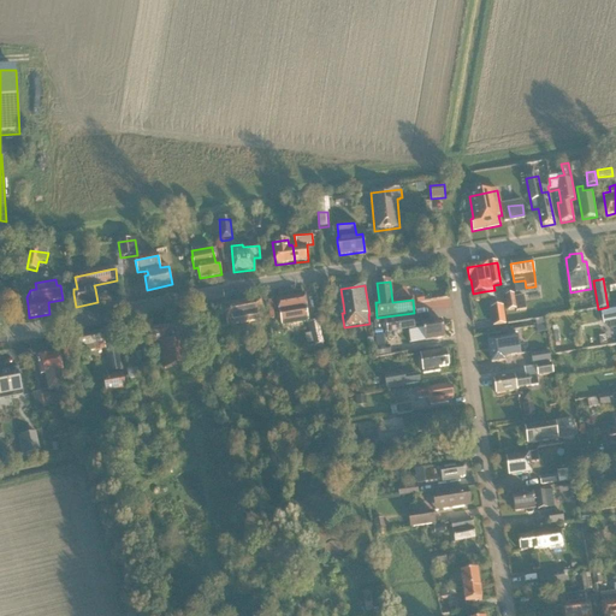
[(444,300),(443,292),(439,292),(440,296),(424,298),(424,297),(416,298),(418,304),(444,300)]
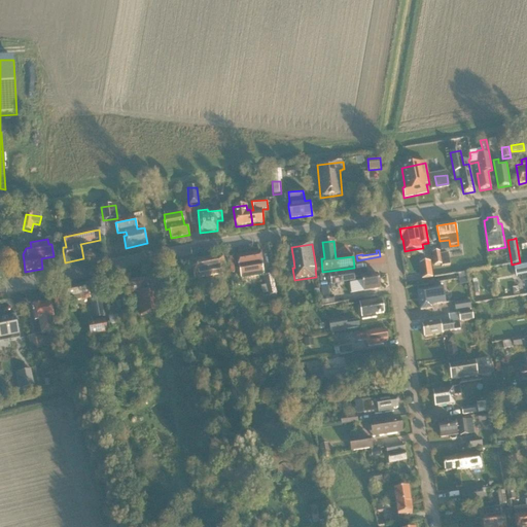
[(262,264),(260,252),(237,256),(239,268),(239,267),(241,279),(264,276),(262,264)]
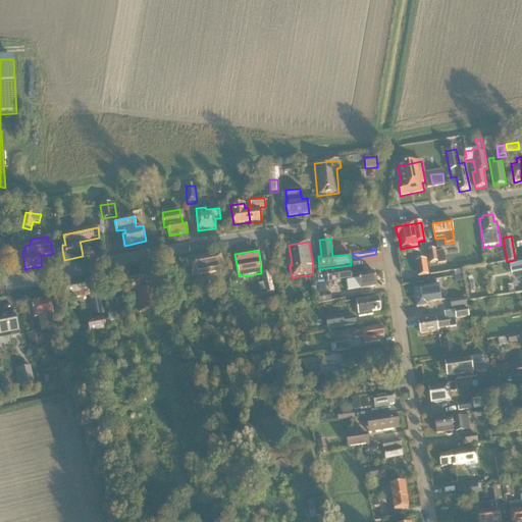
[(435,253),(434,250),(428,252),(430,264),(437,263),(437,265),(446,263),(444,251),(435,253)]
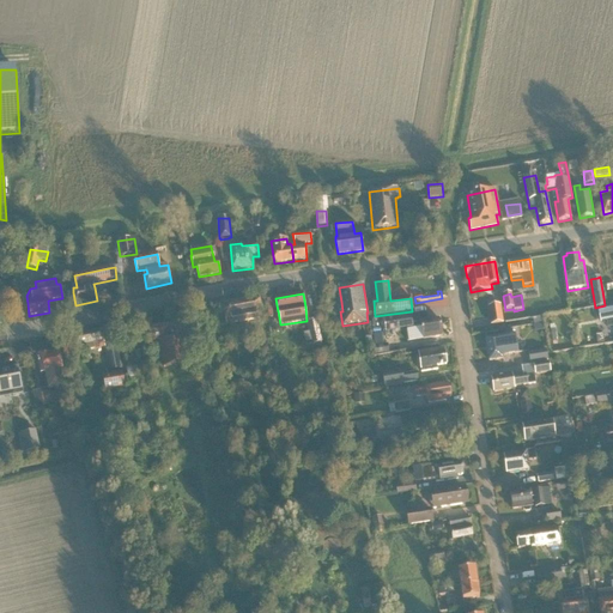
[(262,319),(259,297),(223,304),(226,325),(248,320),(248,321),(262,319)]
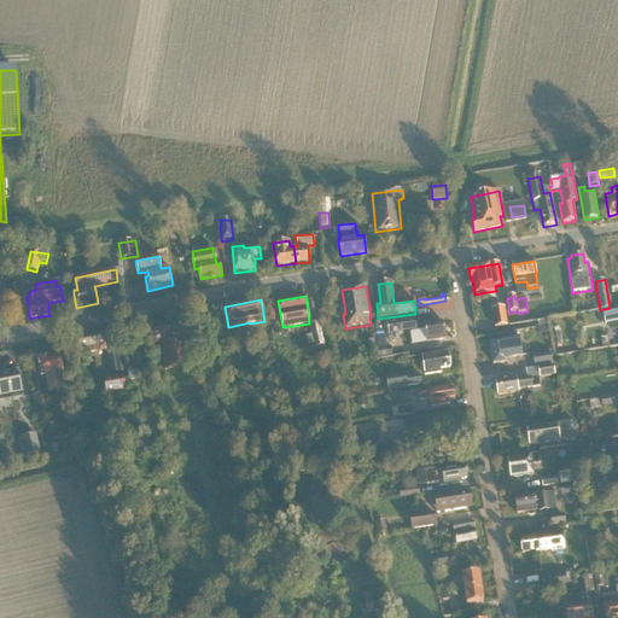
[(507,326),(505,308),(493,310),(495,328),(507,326)]
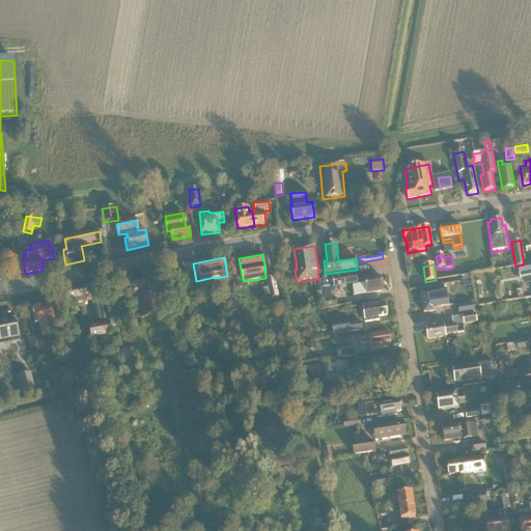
[(530,276),(530,267),(519,270),(521,278),(530,276)]
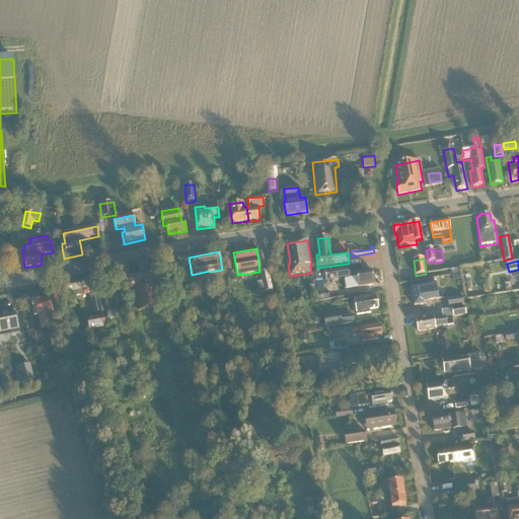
[(362,273),(361,266),(349,267),(348,266),(327,269),(328,281),(338,280),(337,276),(350,274),(350,275),(356,274),(358,288),(374,285),(372,271),(362,273)]
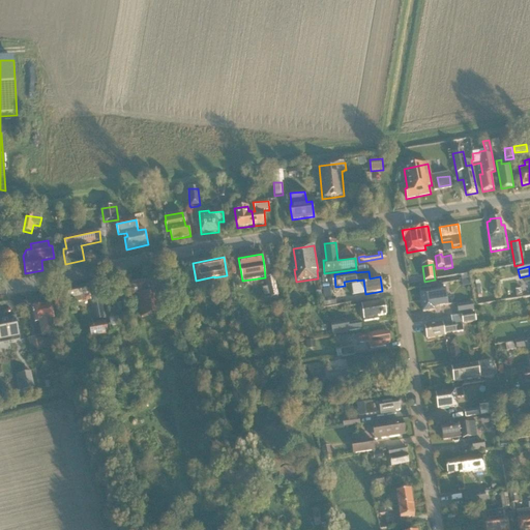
[(278,296),(273,276),(266,278),(270,297),(278,296)]
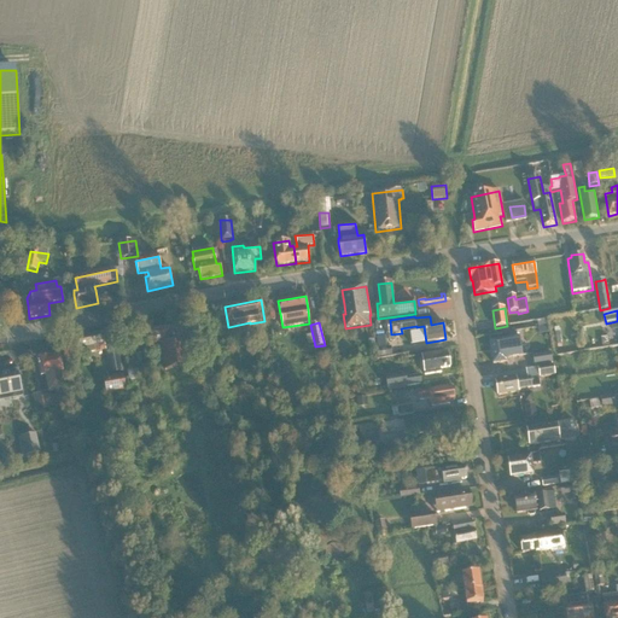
[(178,338),(176,326),(150,331),(152,345),(161,343),(165,371),(192,366),(187,337),(178,338)]
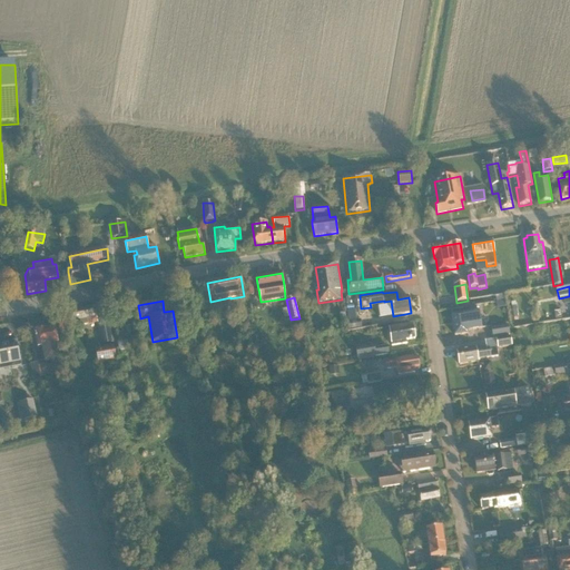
[(97,318),(95,306),(68,312),(70,323),(71,328),(98,323),(97,318)]
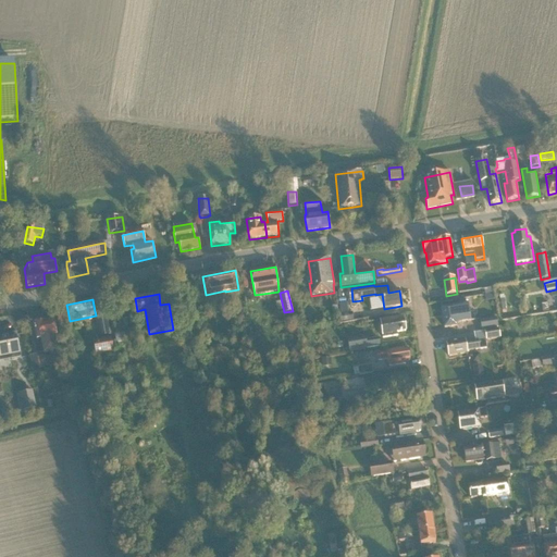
[(470,321),(468,304),(441,308),(444,329),(457,326),(456,323),(470,321)]
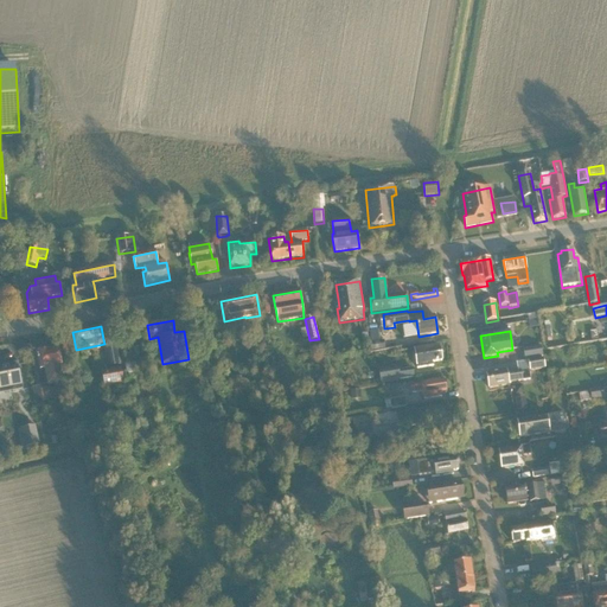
[(372,351),(385,349),(384,342),(371,344),(372,351)]
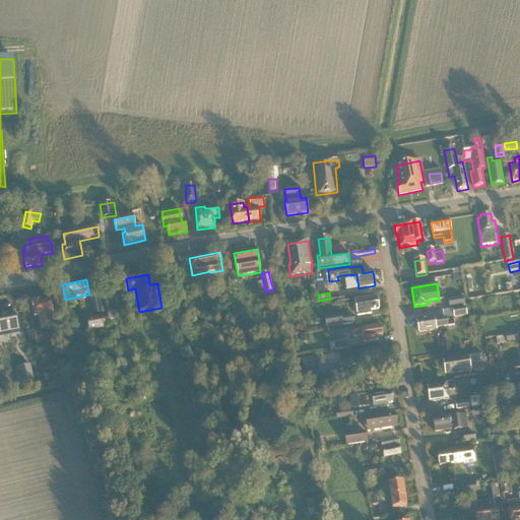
[(375,300),(374,297),(356,300),(359,316),(372,314),(371,311),(379,310),(377,300),(375,300)]
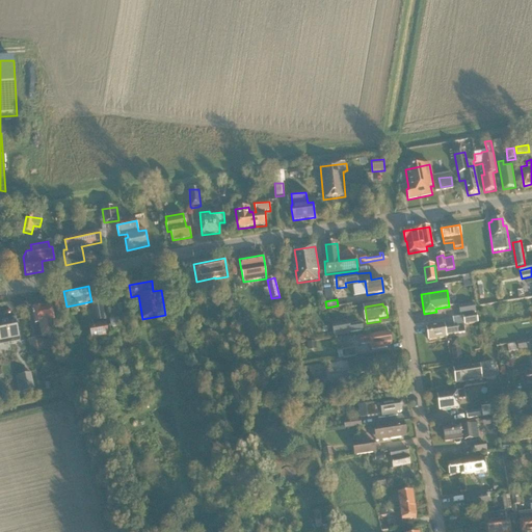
[(476,313),(474,304),(458,307),(460,315),(476,313)]
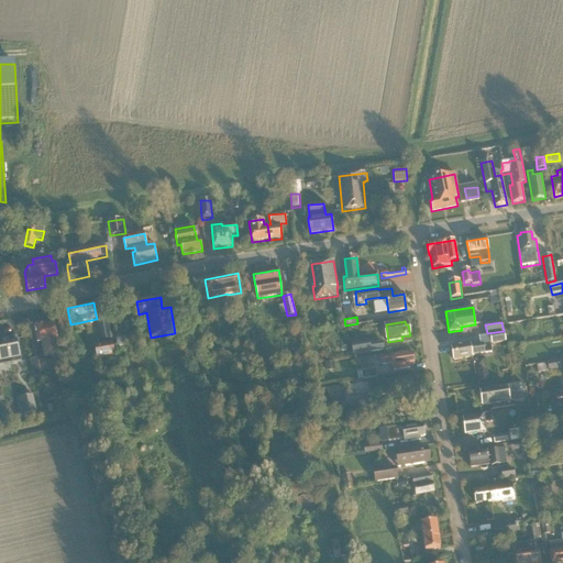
[(112,339),(109,323),(97,326),(100,341),(112,339)]
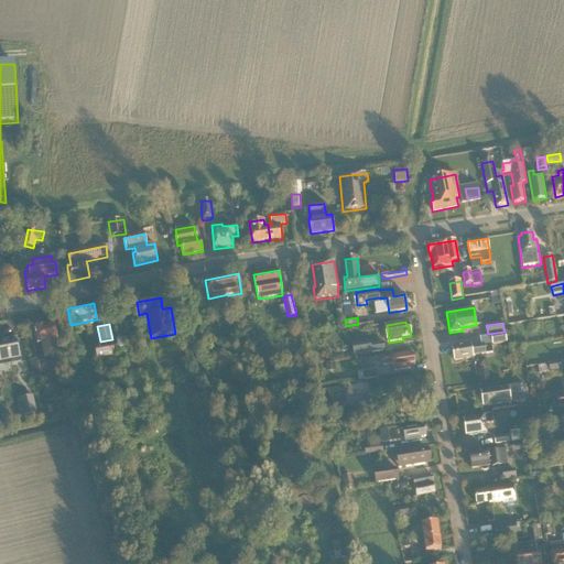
[(130,337),(129,324),(115,326),(118,348),(130,347),(129,338),(130,337)]
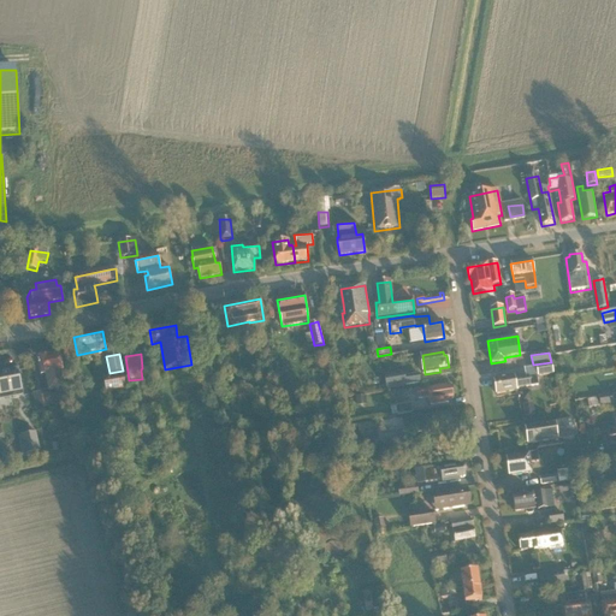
[(65,388),(59,356),(37,360),(41,377),(46,375),(49,391),(65,388)]
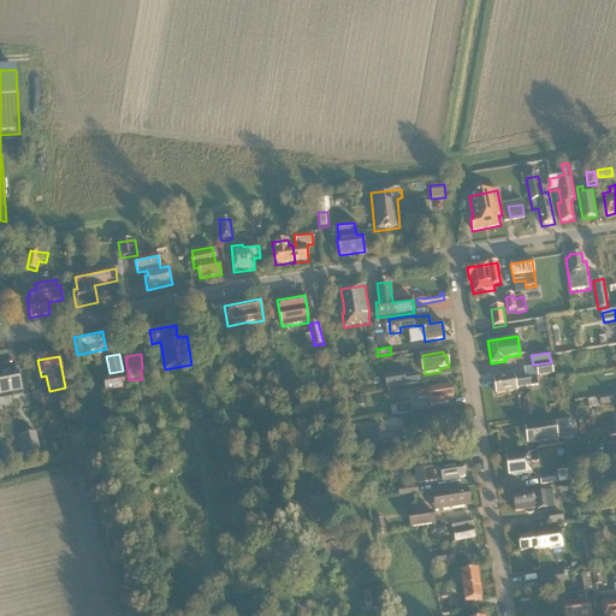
[(235,365),(224,357),(218,367),(221,369),(219,374),(224,377),(226,373),(229,374),(235,365)]
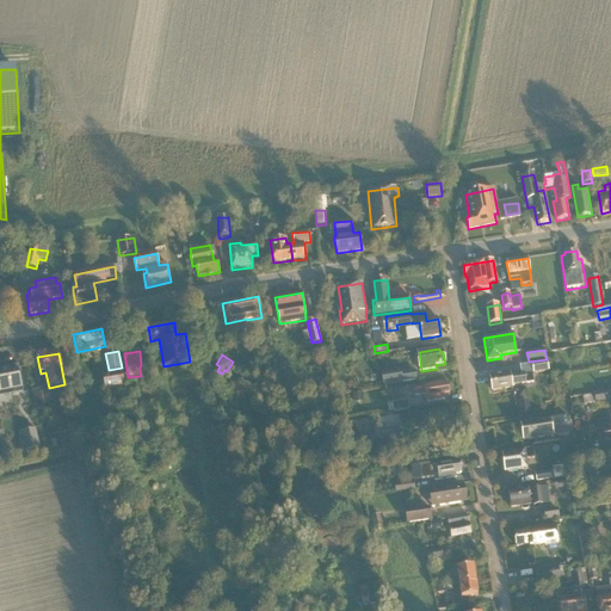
[(548,371),(547,362),(532,364),(534,374),(548,371)]
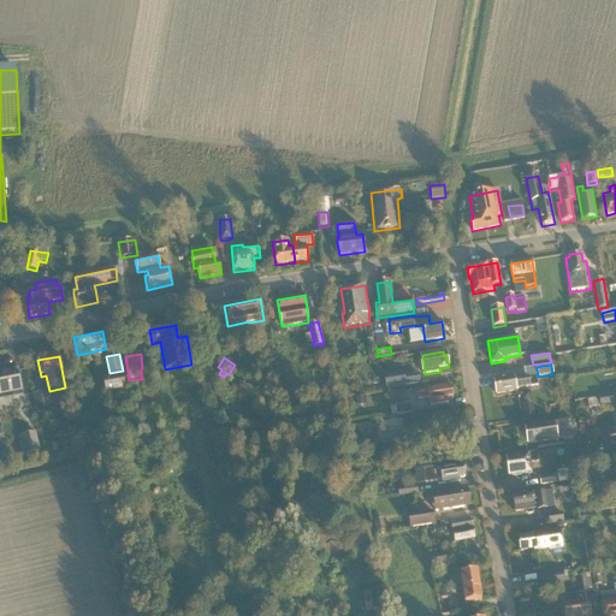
[(25,397),(22,373),(0,375),(0,396),(15,395),(15,398),(25,397)]
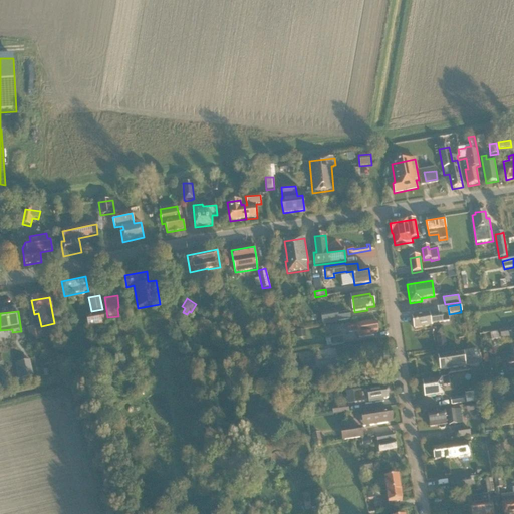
[(336,314),(336,311),(321,314),(322,324),(338,322),(336,314)]
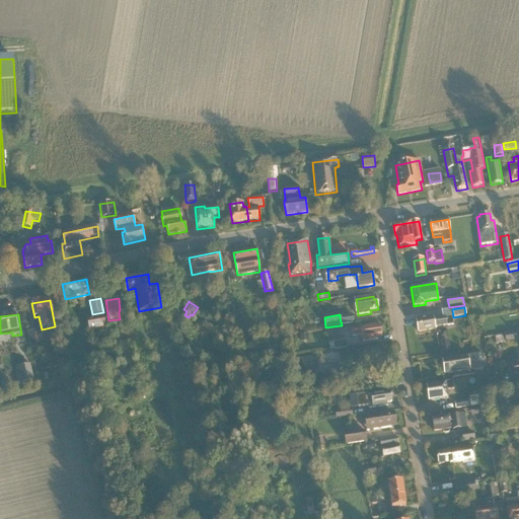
[(106,330),(103,315),(86,318),(89,334),(106,330)]
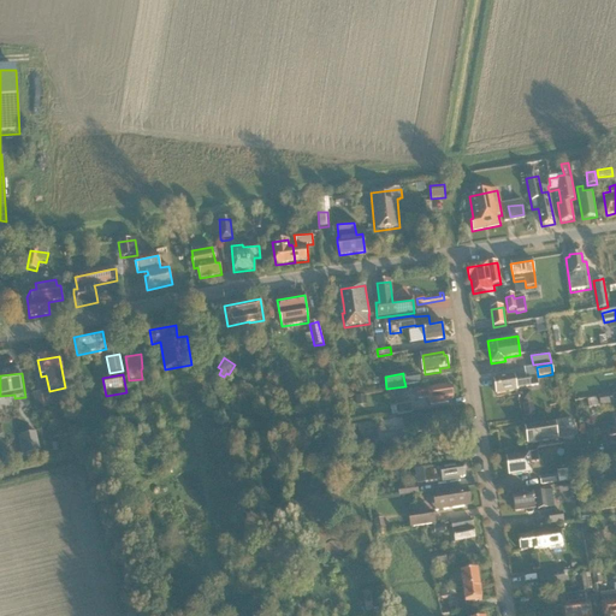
[(420,384),(419,374),(403,377),(406,386),(420,384)]
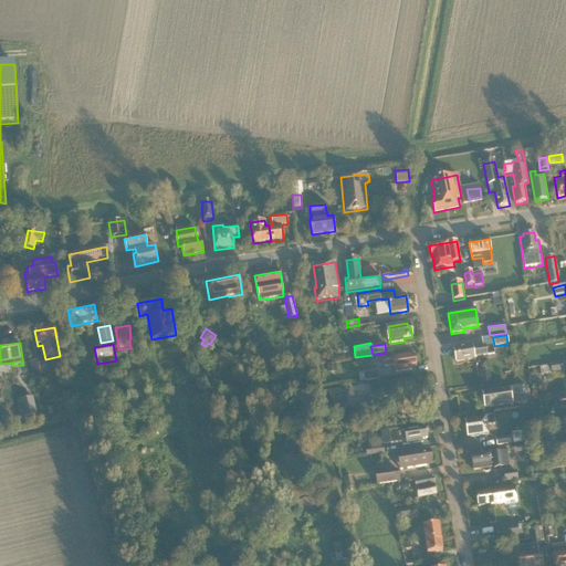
[(474,357),(488,355),(494,354),(493,345),(486,346),(473,348),(473,346),(454,349),(456,363),(475,359),(474,357)]
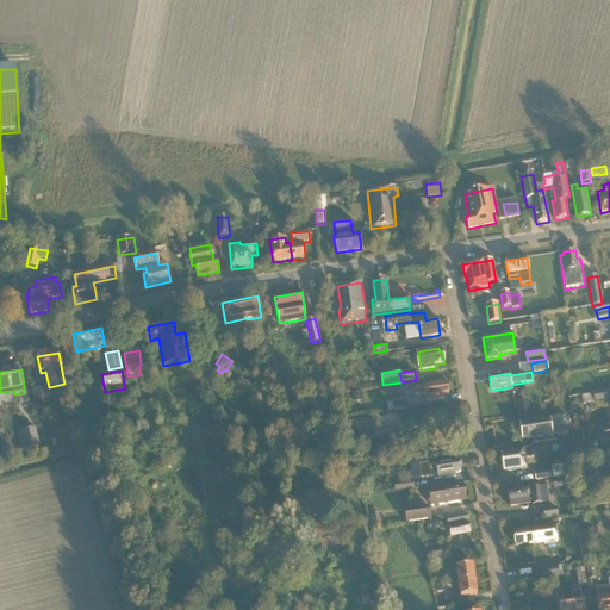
[(442,385),(441,383),(412,387),(414,396),(424,394),(425,402),(444,399),(443,396),(449,394),(447,384),(442,385)]
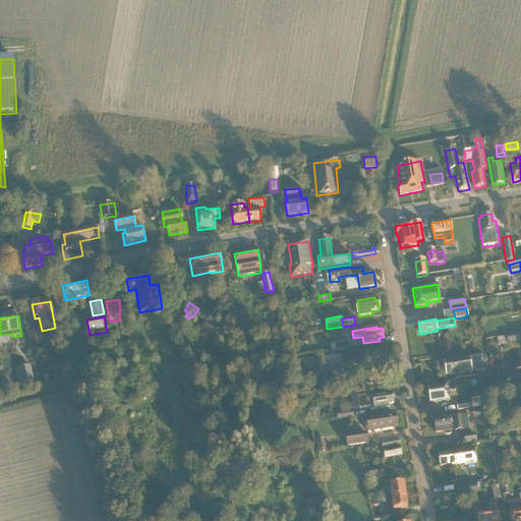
[(26,334),(30,349),(35,372),(42,371),(34,333),(26,334)]
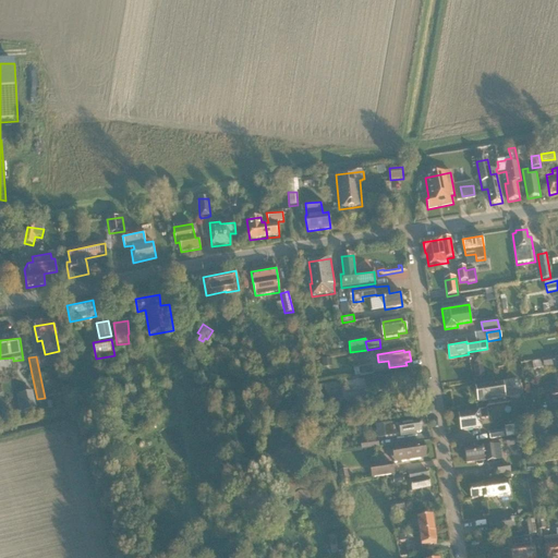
[(556,358),(543,360),(532,362),(533,370),(557,366),(556,358)]
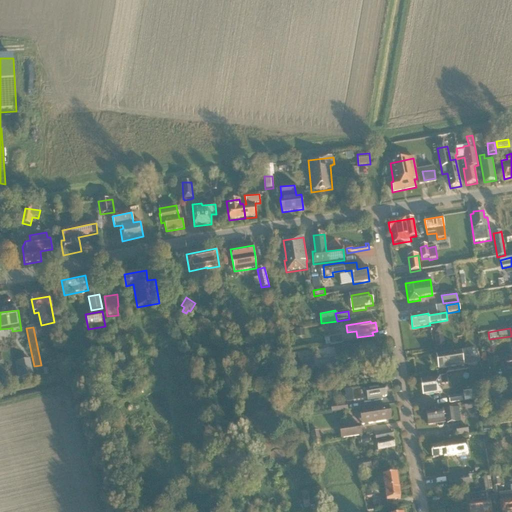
[(295,330),(296,338),(305,337),(304,329),(295,330)]
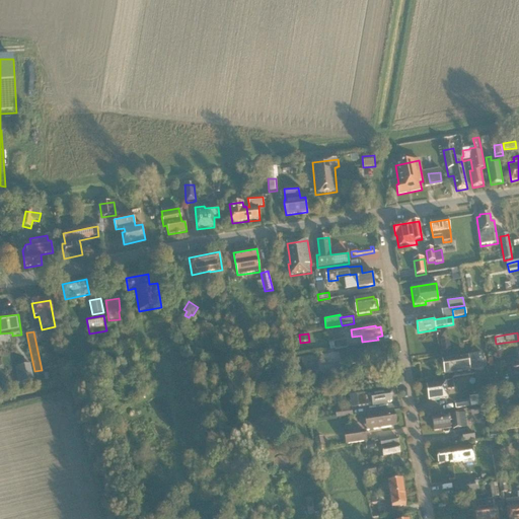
[(451,350),(449,340),(440,342),(442,352),(451,350)]
